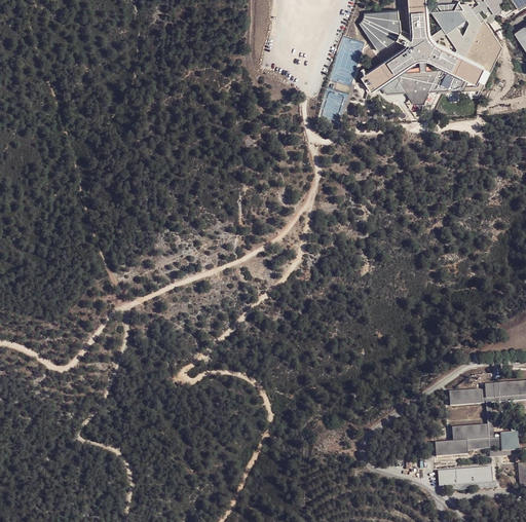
[(362,19),(360,21),(379,49),(387,44),(389,45),(397,40),(409,46),(366,76),(373,87),(395,73),(415,102),(424,101),(430,89),(447,88),(445,91),(463,90),(465,87),(471,77),(482,82),(485,83),(501,46),(479,13),(480,12),(489,6),(494,13),(502,8),(499,4),(505,0),(514,0),(520,9),(525,4),(525,0),(485,0),(483,2),(480,4),(472,9),(468,5),(462,5),(459,1),(455,10),(452,10),(443,11),(440,11),(437,6),(428,7),(427,0),(409,0),(412,31),(401,30),(401,20),(399,20),(399,9),(364,11),(364,13),(364,15),(362,19)]
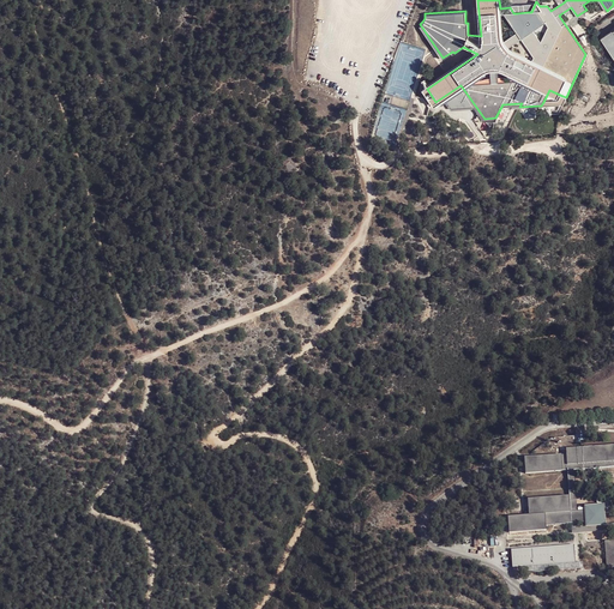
[(543,102),(541,106),(565,104),(588,54),(560,14),(559,16),(585,54),(566,97),(563,96),(560,101),(543,102)]
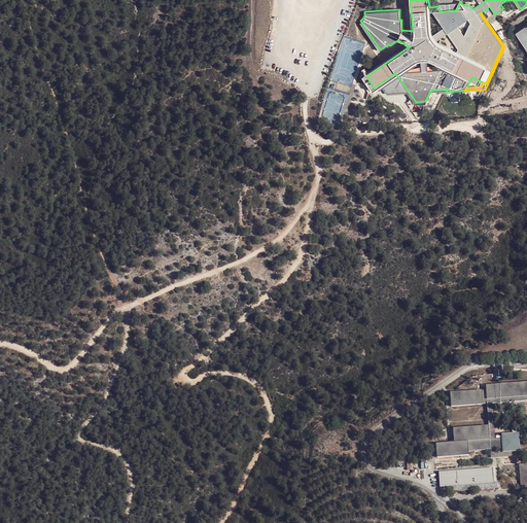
[(526,25),(517,33),(526,47),(526,25)]
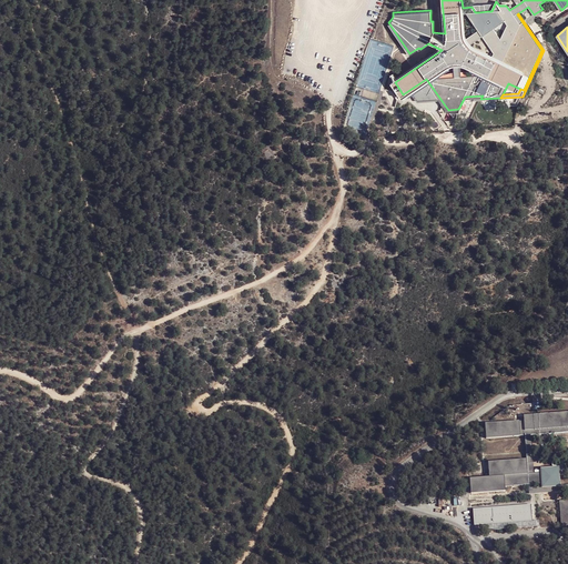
[(485,422),(486,436),(520,434),(520,431),(520,429),(567,425),(567,410),(523,414),(524,420),(519,420),(485,422)]
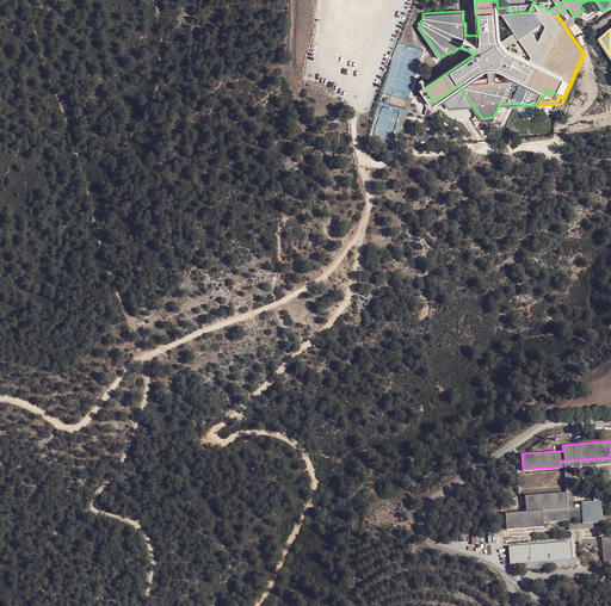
[(610,457),(560,461),(560,463),(560,467),(565,467),(571,467),(610,463),(610,457)]
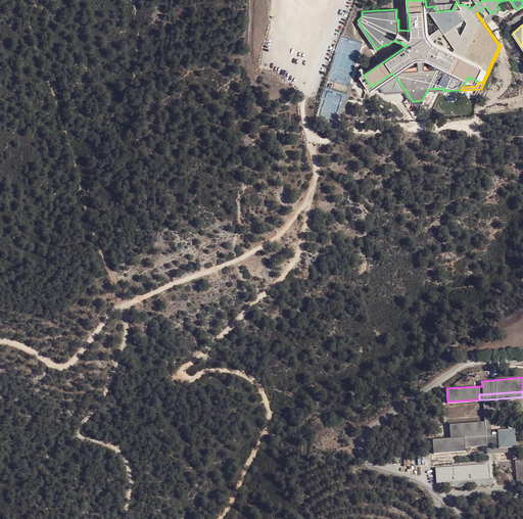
[(484,422),(449,424),(450,438),(432,439),(433,453),(465,451),(465,446),(481,445),(486,444),(488,444),(500,443),(501,446),(514,445),(513,430),(500,431),(500,434),(490,434),(488,435),(485,435),(484,422)]
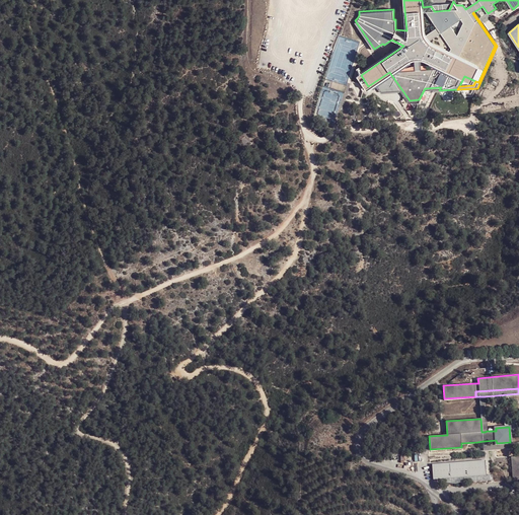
[(483,441),(477,442),(478,451),(518,448),(518,442),(483,445),(483,441)]
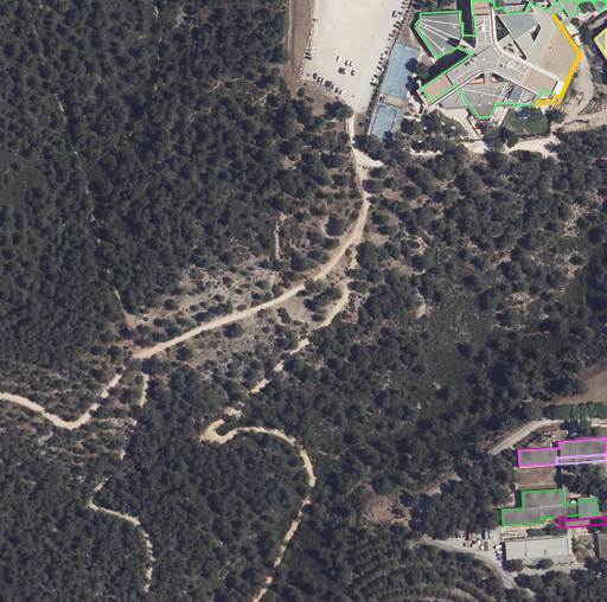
[(567,532),(506,537),(508,555),(568,549),(567,532)]
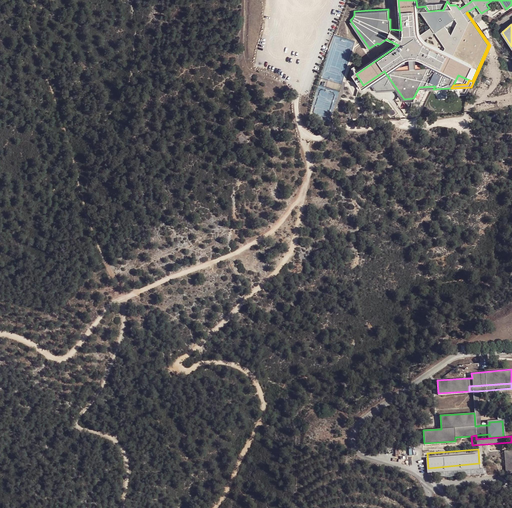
[(511,450),(502,452),(502,473),(511,472),(511,450)]
